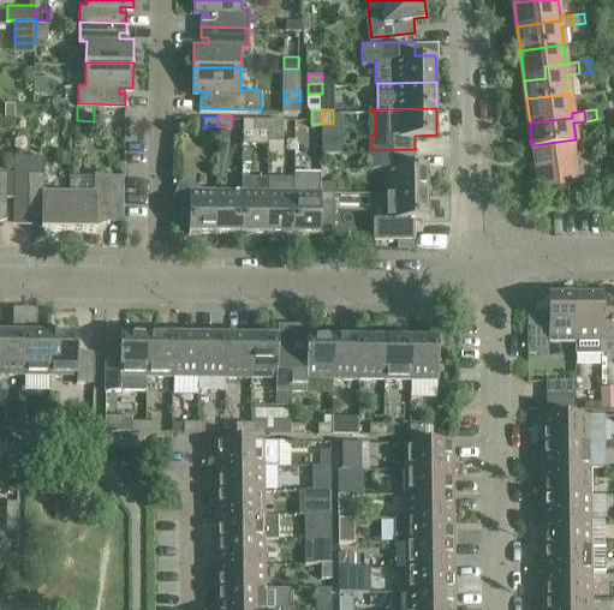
[(255,117),(255,127),(269,127),(269,117),(255,117)]
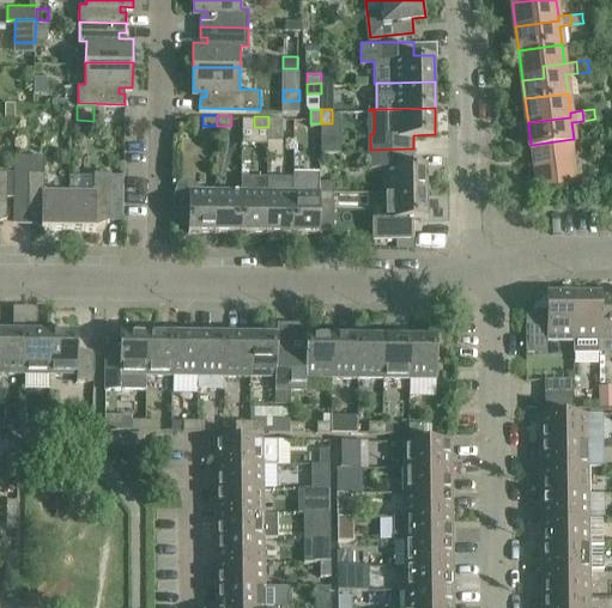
[(268,127),(268,138),(282,138),(283,116),(268,116),(268,127)]
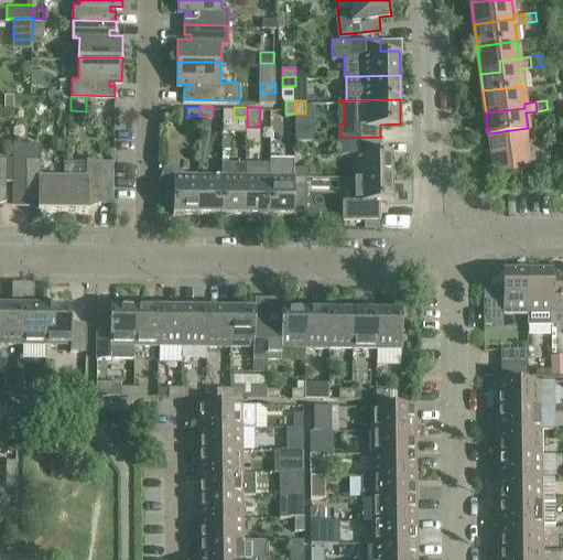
[(527,128),(488,133),(491,152),(529,148),(527,128)]
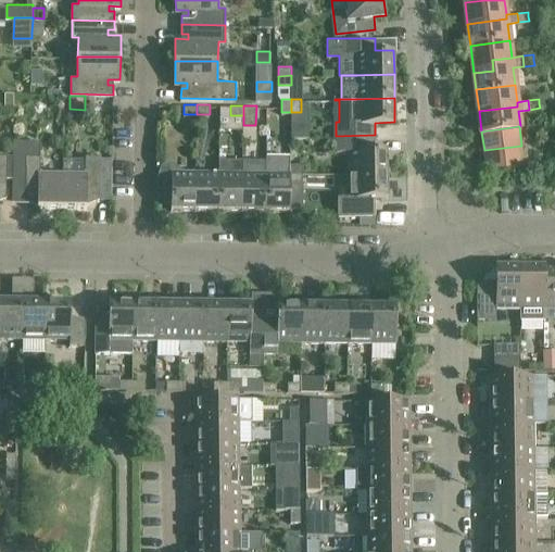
[(375,135),(336,136),(336,150),(349,150),(349,173),(387,173),(387,148),(375,148),(375,135)]
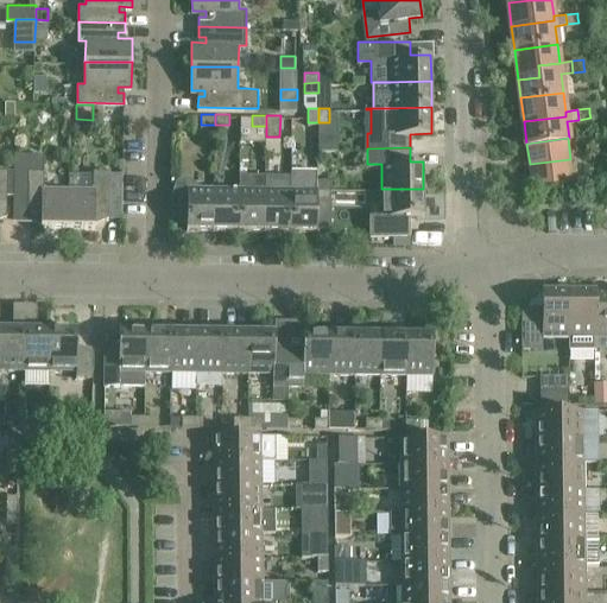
[(14,169),(14,194),(29,194),(27,216),(42,216),(42,221),(42,224),(68,224),(69,188),(44,188),(44,152),(14,152),(14,169)]
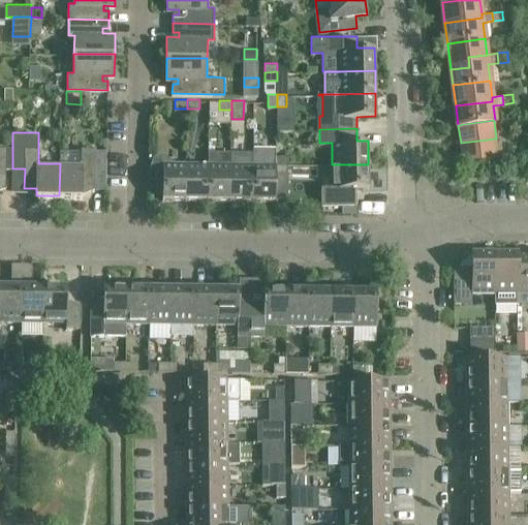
[(496,139),(461,143),(463,161),(499,157),(496,139)]
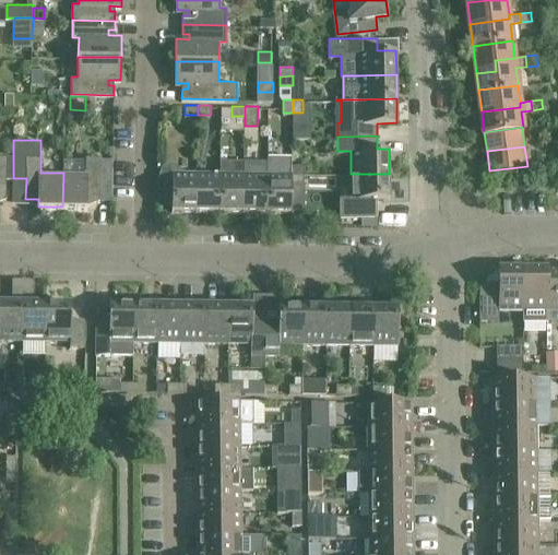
[(0,198),(7,198),(7,178),(13,178),(13,155),(0,154),(0,198)]
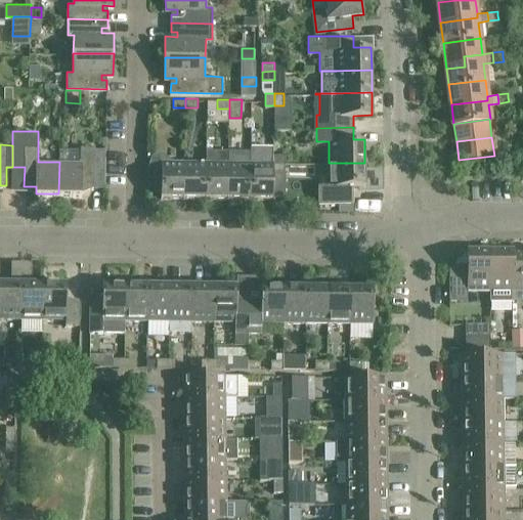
[(251,162),(250,198),(272,198),(273,171),(273,162),(273,154),(273,145),(251,145),(251,149),(251,162)]
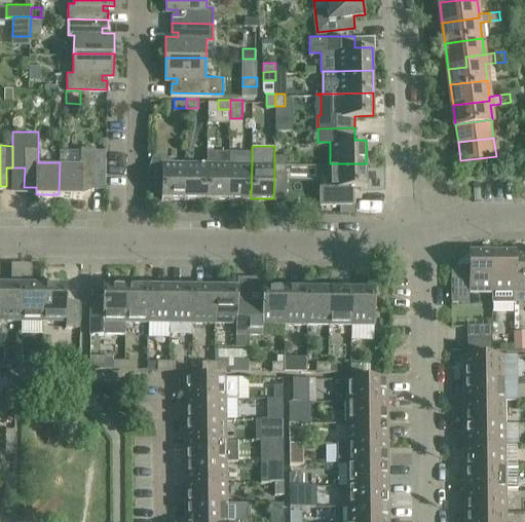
[(60,162),(59,194),(82,195),(82,187),(95,188),(95,183),(106,183),(107,149),(95,149),(95,147),(81,147),(81,149),(81,163),(60,162)]
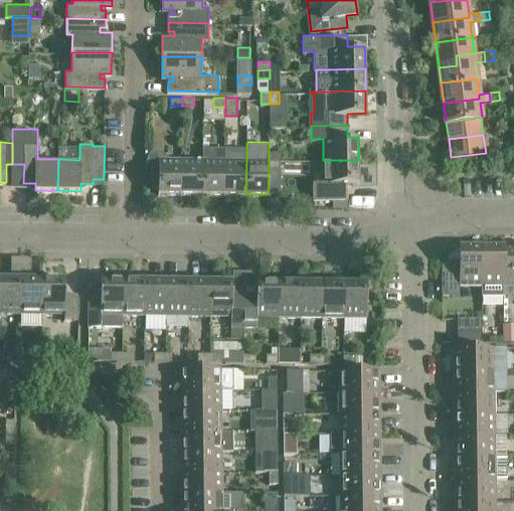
[(203,158),(202,193),(224,193),(224,159),(224,158),(224,146),(203,146),(203,158)]
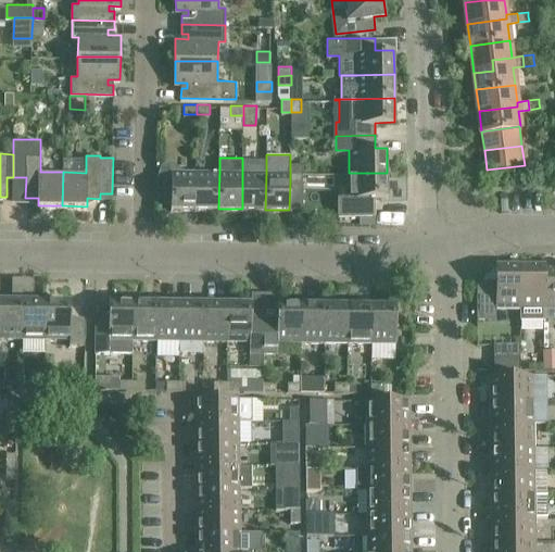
[(242,172),(242,209),(265,210),(266,172),(266,159),(242,158),(242,171),(242,172)]
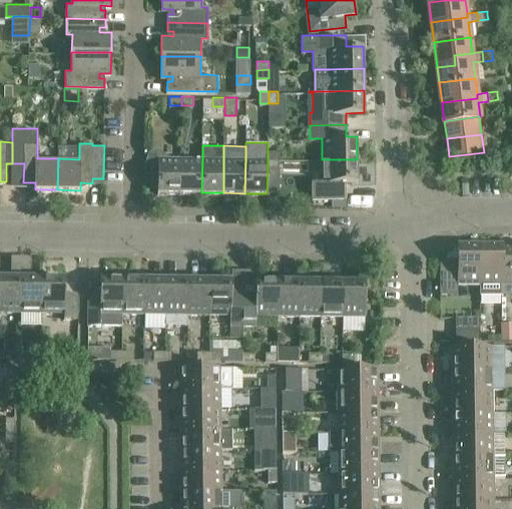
[(146,157),(145,179),(147,179),(147,178),(152,178),(152,182),(157,186),(157,191),(180,192),(180,157),(171,157),(171,156),(160,149),(159,148),(157,148),(156,148),(155,148),(153,148),(152,149),(151,149),(149,150),(148,151),(148,153),(147,154),(147,155),(147,157),(146,157)]
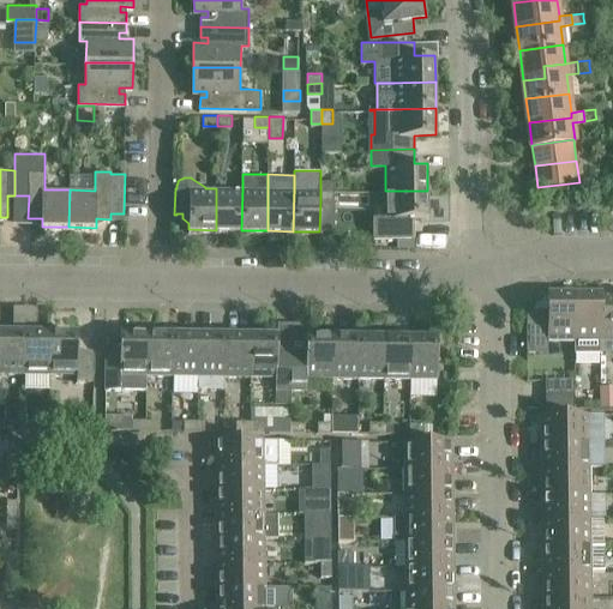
[(320,180),(320,190),(335,190),(335,180),(320,180)]
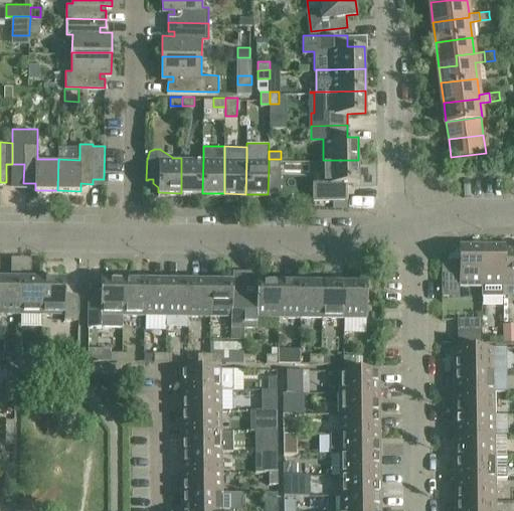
[(181,158),(181,193),(202,193),(203,158),(181,158)]
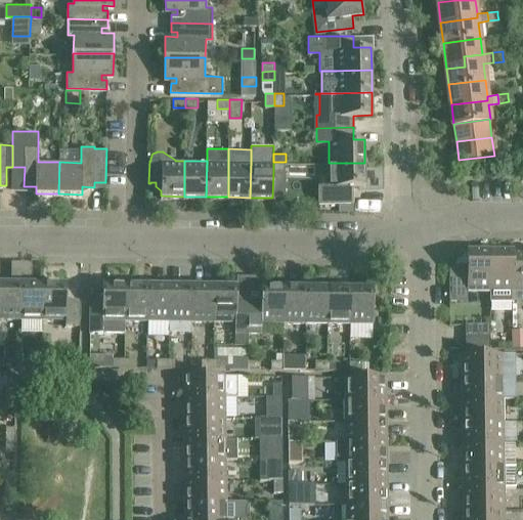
[(286,162),(273,162),(273,171),(285,171),(286,163),(286,162)]
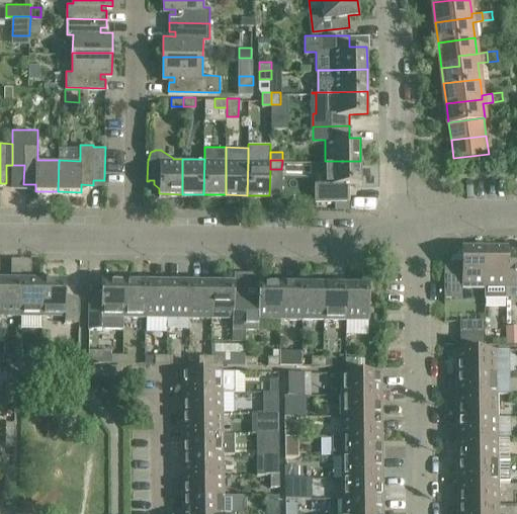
[(325,182),(316,183),(316,199),(349,199),(348,183),(360,183),(360,161),(325,161),(325,182)]
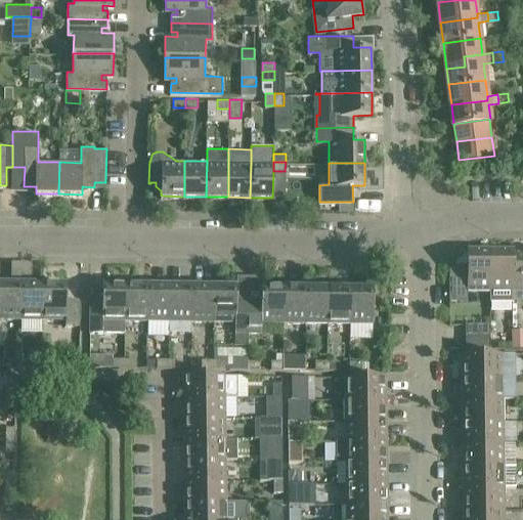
[(512,249),(490,250),(490,288),(490,300),(513,300),(513,287),(512,248),(512,249)]
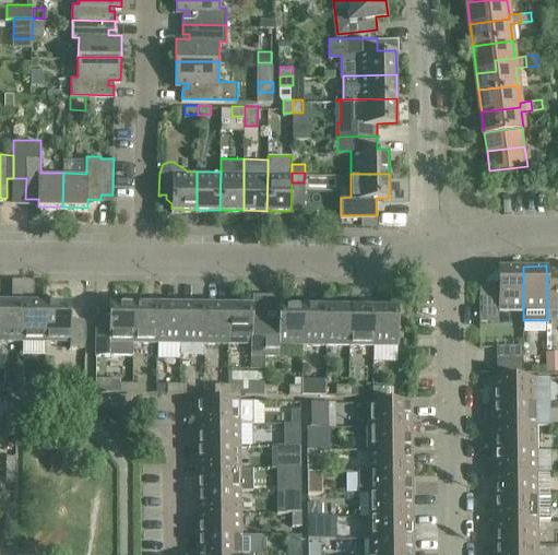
[(557,264),(546,264),(547,306),(557,306),(557,264)]
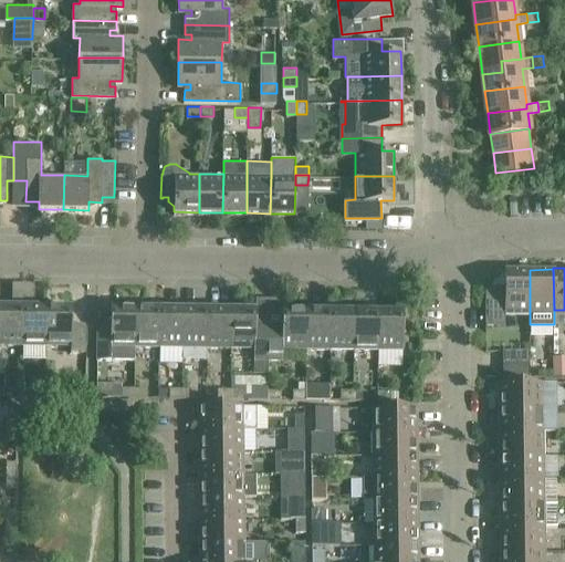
[(501,270),(488,283),(488,287),(505,287),(505,270),(501,270)]
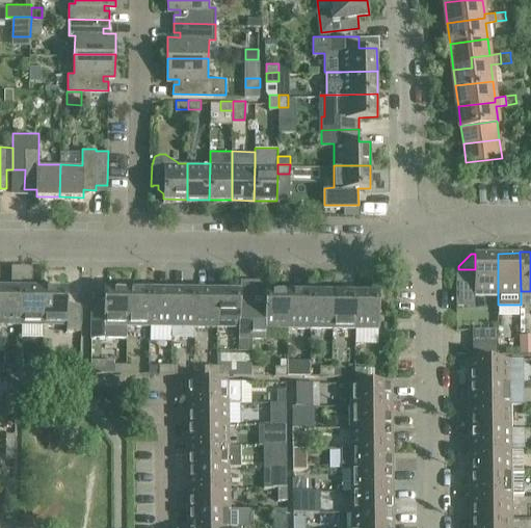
[(475,269),(458,269),(458,302),(465,302),(475,292),(498,292),(498,254),(475,254),(475,269)]
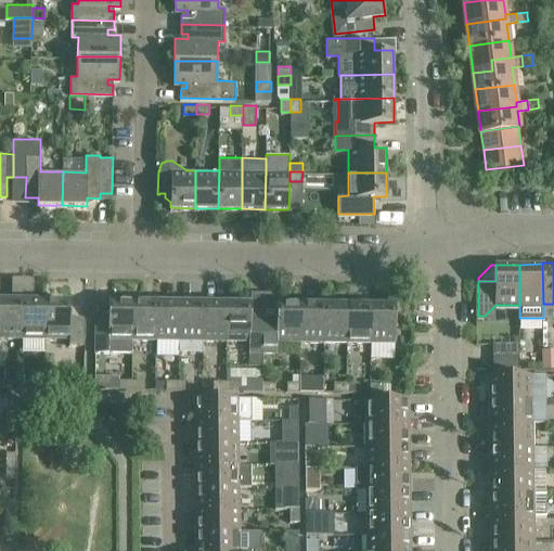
[(0,298),(0,335),(23,336),(23,298),(0,298)]
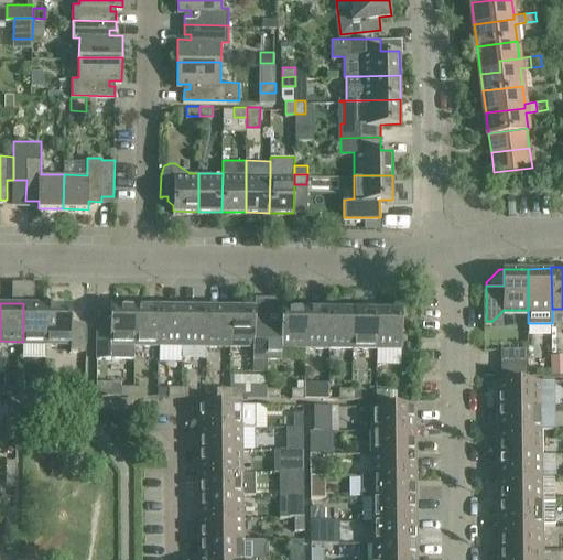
[(23,303),(23,342),(46,342),(47,304),(23,303)]
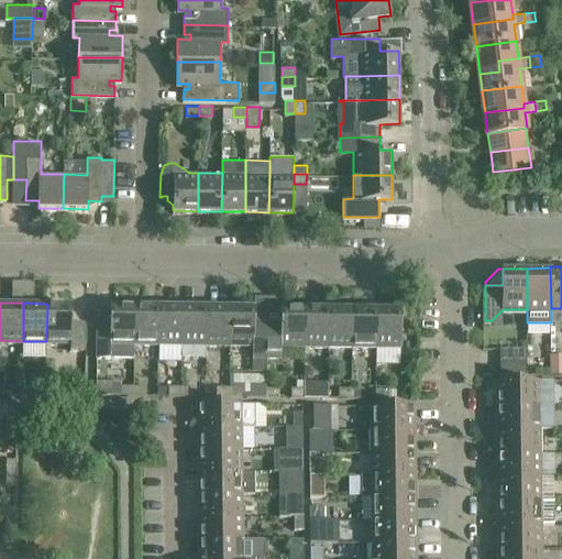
[(47,304),(46,341),(70,342),(70,348),(84,348),(85,320),(72,320),(72,304),(47,304)]
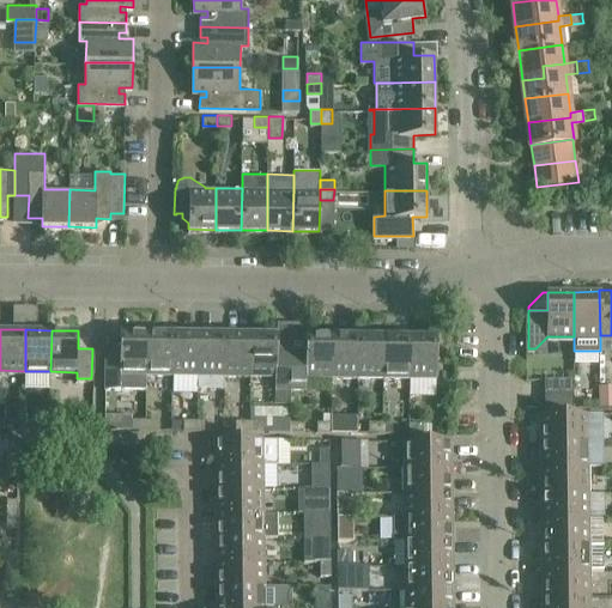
[(107,348),(105,387),(121,387),(146,387),(146,372),(147,332),(121,332),(120,348),(107,348)]
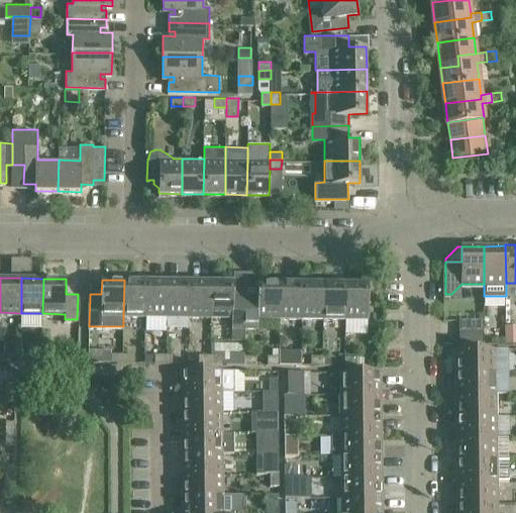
[(124,280),(123,314),(145,315),(146,280),(124,280)]
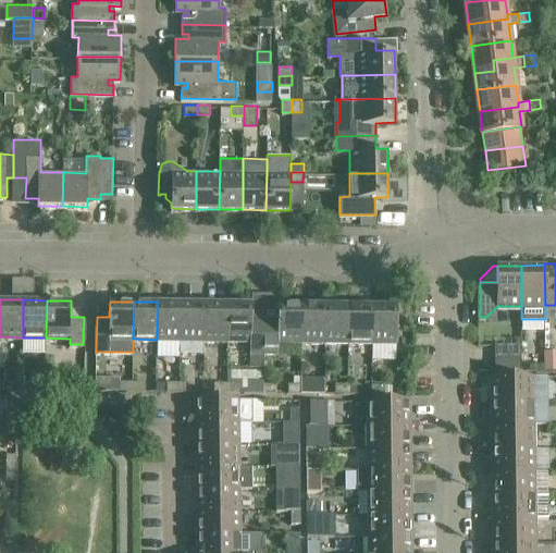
[(158,302),(157,340),(181,340),(181,302),(158,302)]
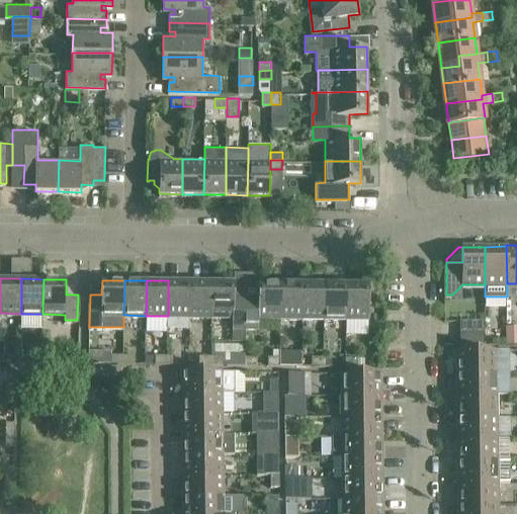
[(168,316),(168,326),(189,326),(189,316),(190,280),(168,280),(168,316)]
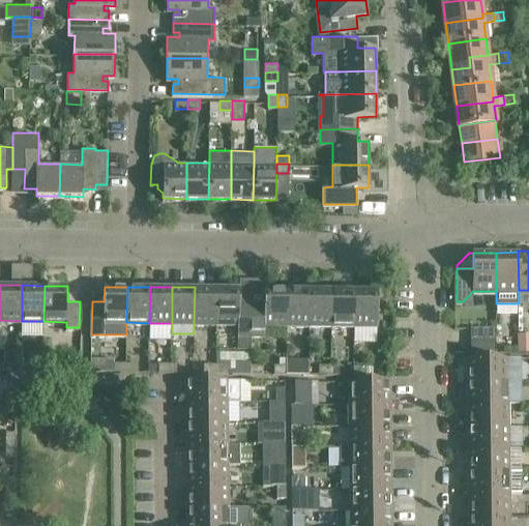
[(195,287),(194,323),(216,323),(216,288),(195,287)]
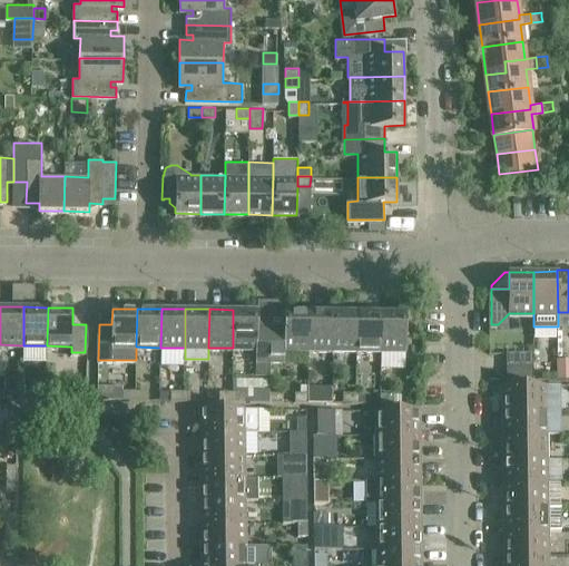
[(233,310),(233,348),(257,349),(257,360),(271,360),(271,324),(258,324),(258,310),(233,310)]
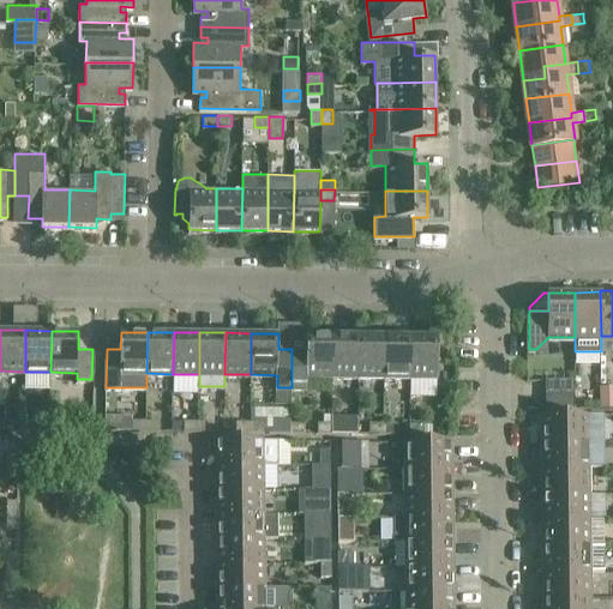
[(292,349),(292,387),(306,387),(306,375),(332,375),(334,335),(307,335),(306,349),(292,349)]
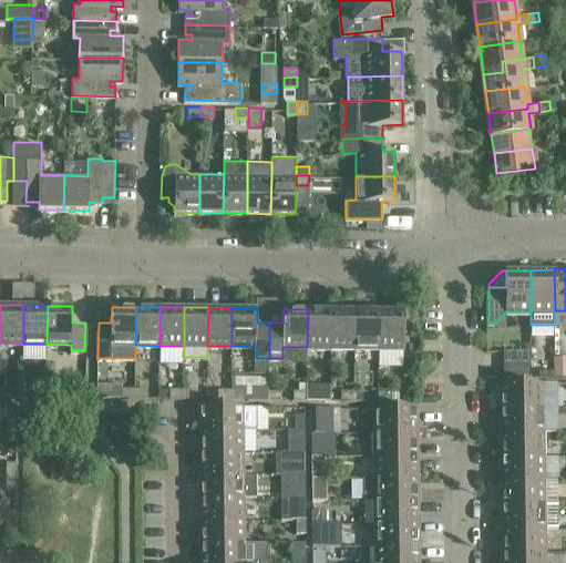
[(308,309),(307,347),(331,348),(331,309),(308,309)]
